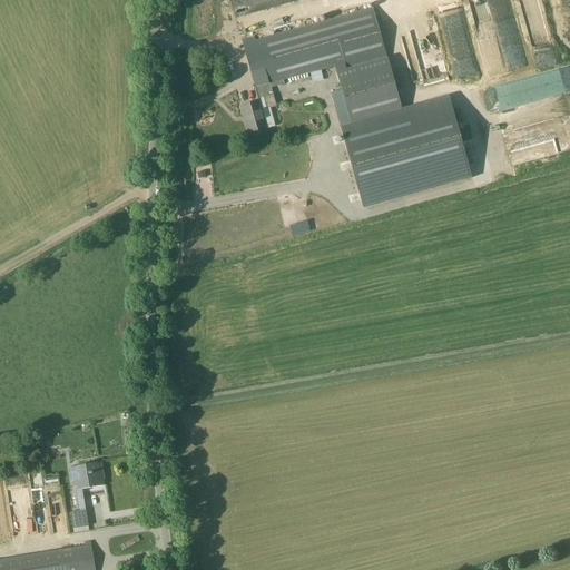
[(301,0),(231,0),(241,32),(305,15),(301,0)]
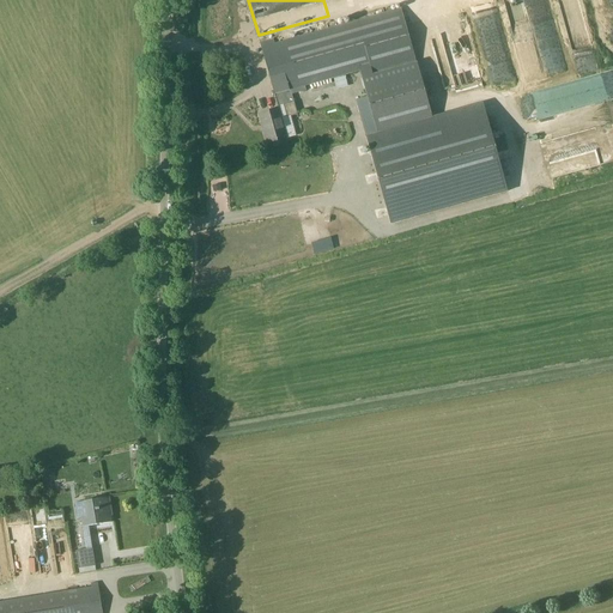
[(523,0),(503,0),(514,37),(529,32),(527,24),(551,17),(547,0),(525,6),(523,0)]
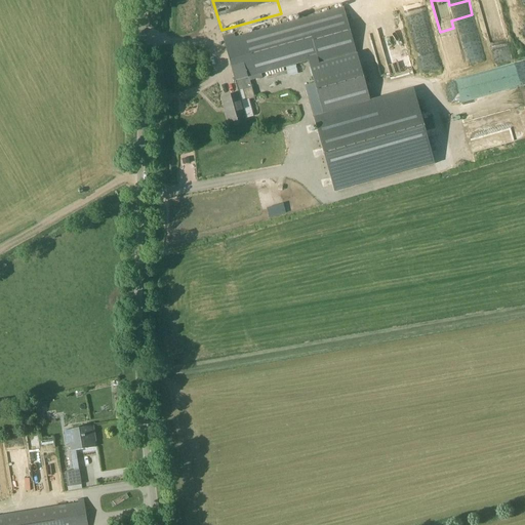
[(235,34),(224,38),(239,91),(244,90),(247,101),(256,98),(250,77),(309,61),(315,83),(324,114),(370,102),(344,8),(236,38),(235,34)]
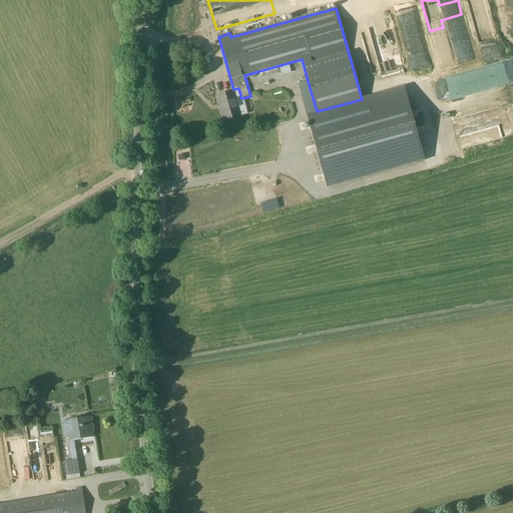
[(481,92),(485,109),(512,102),(512,58),(451,74),(457,97),(481,92)]
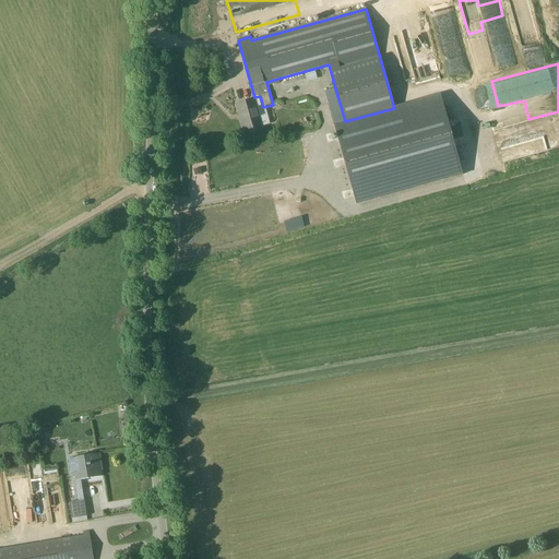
[(334,125),(345,121),(335,88),(324,92),(334,125)]
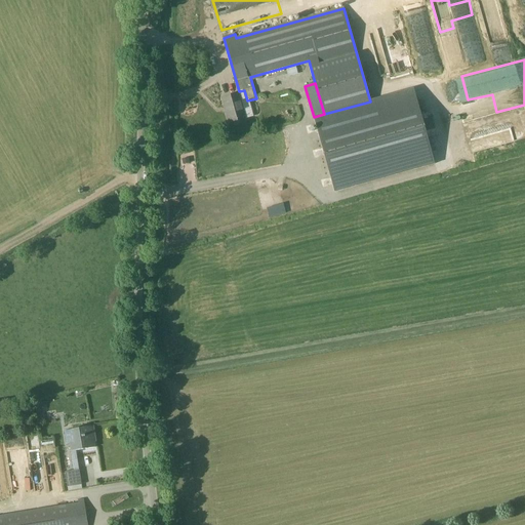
[(324,114),(314,117),(334,192),(435,164),(413,89),(370,102),(324,114)]
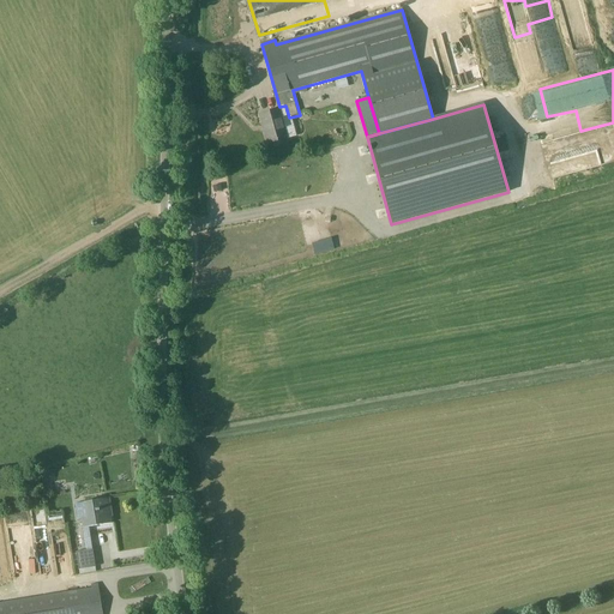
[(269,144),(288,139),(281,109),(263,114),(268,130),(265,131),(269,144)]
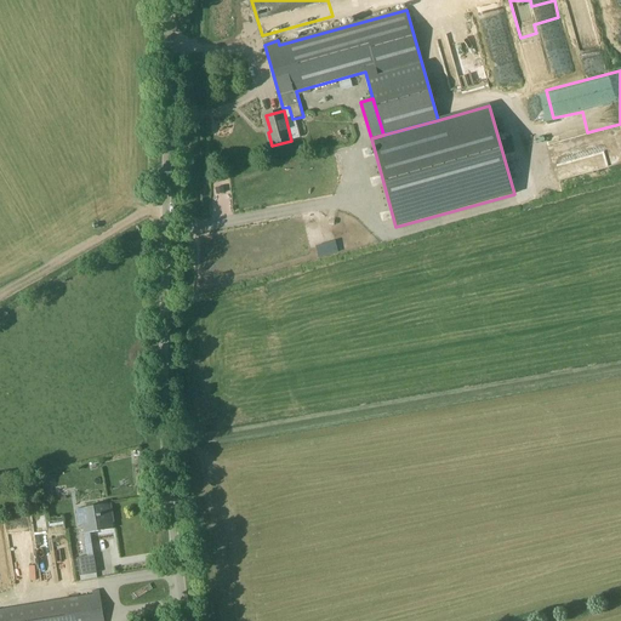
[(315,246),(319,257),(339,251),(335,239),(315,246)]
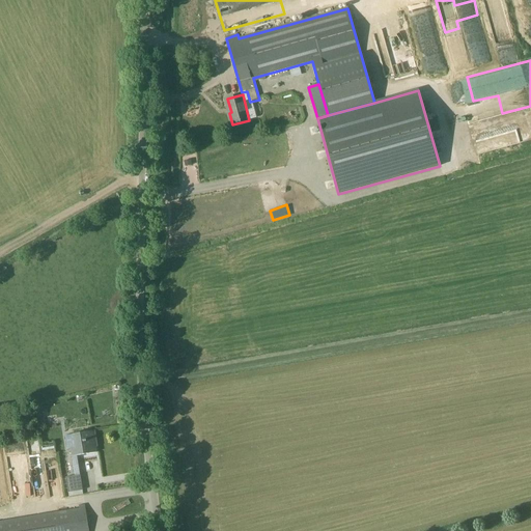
[(95,430),(74,435),(76,448),(70,449),(71,456),(96,453),(95,445),(98,444),(95,430)]
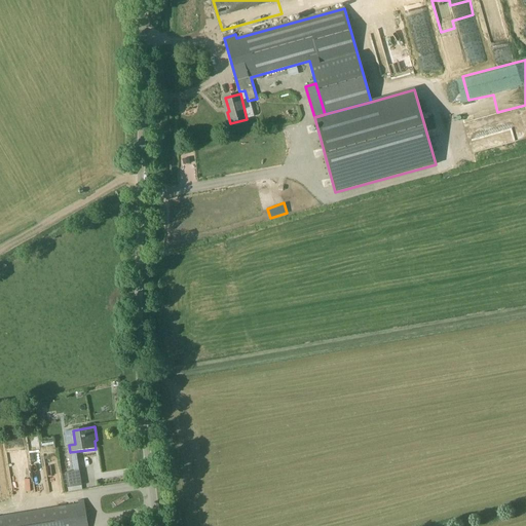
[(23,437),(36,492),(49,489),(36,434),(23,437)]
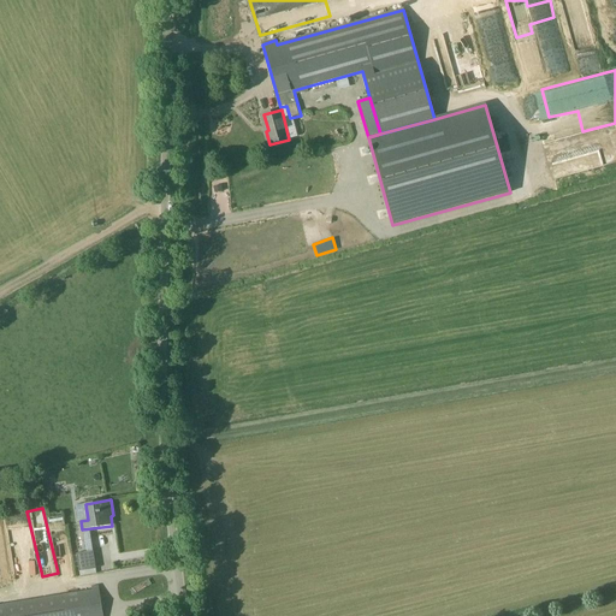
[(94,551),(77,554),(80,572),(96,569),(94,551)]
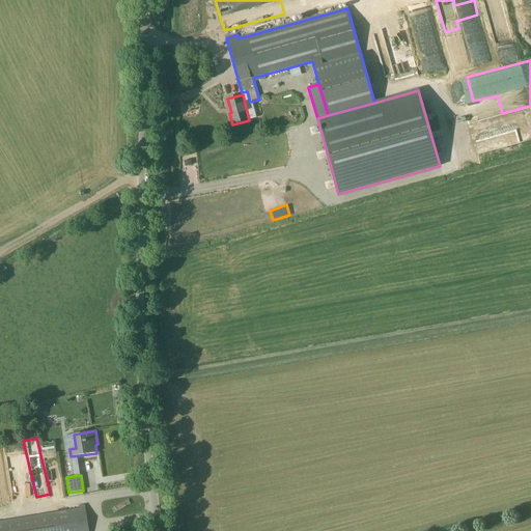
[(89,530),(86,508),(0,522),(0,530),(89,530)]
